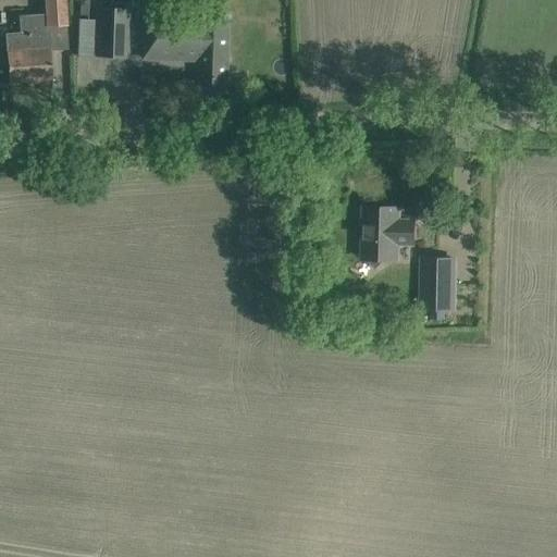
[(9,82),(52,78),(49,26),(66,25),(64,0),(45,0),(46,13),(28,14),(19,15),(20,33),(5,34),(7,51),(9,82)]
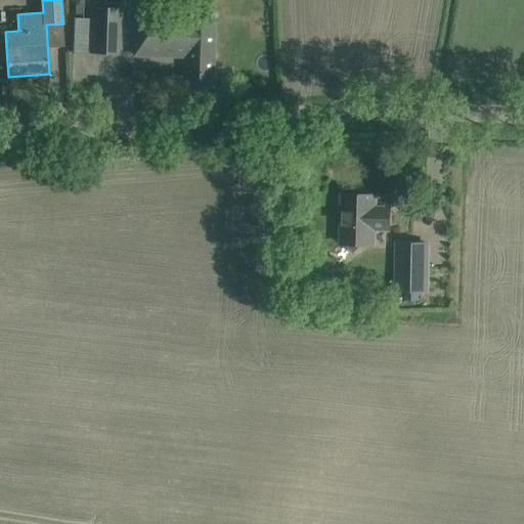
[(75,0),(75,16),(83,16),(83,12),(83,5),(83,0),(75,0)]
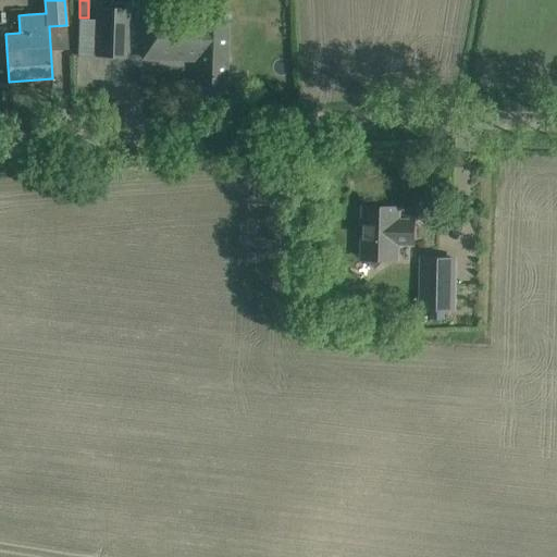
[(98,8),(96,56),(126,57),(128,9),(98,8)]
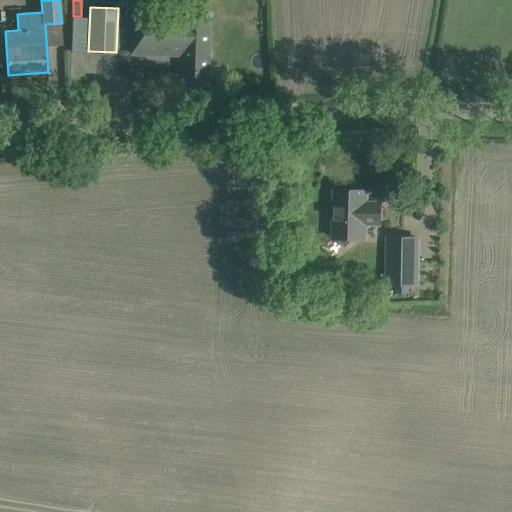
[(208,85),(208,65),(210,13),(189,13),(189,16),(133,14),(133,54),(187,53),(187,84),(208,85)]
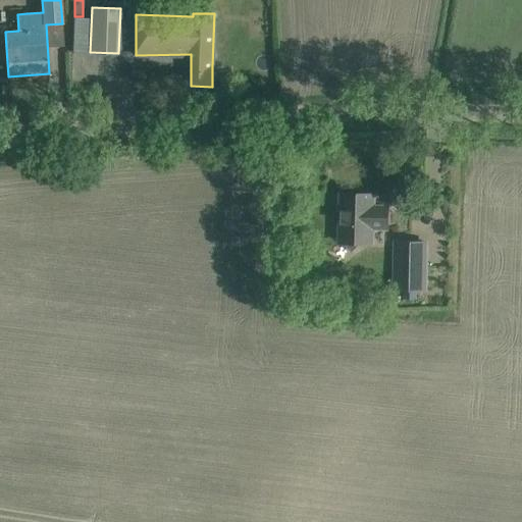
[(359,245),(358,242),(372,243),(373,227),(387,228),(388,207),(373,206),(374,194),(341,193),(340,242),(344,242),(344,243),(353,250),(359,245)]
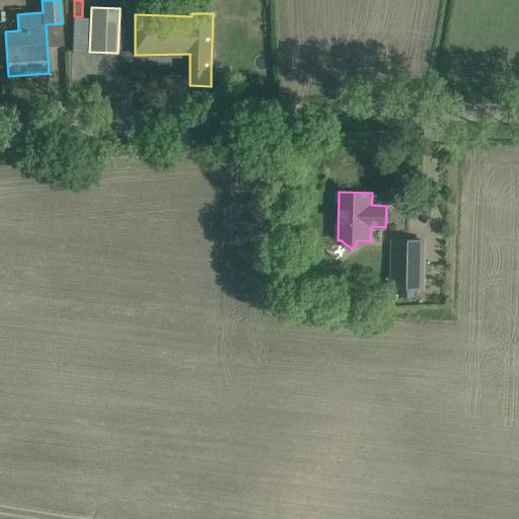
[(402,295),(415,295),(415,287),(423,287),(423,240),(392,239),(392,287),(402,287),(402,295)]
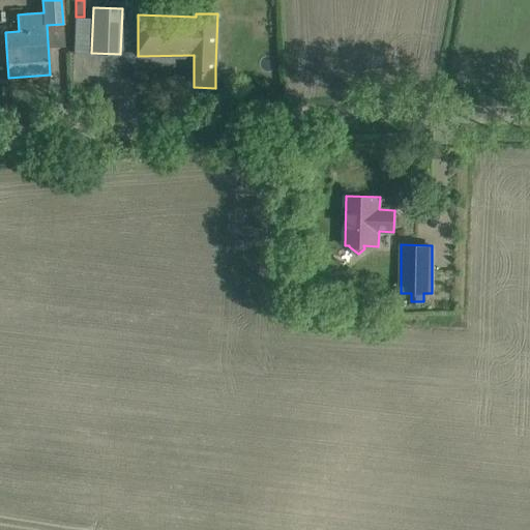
All buildings are outlined.
